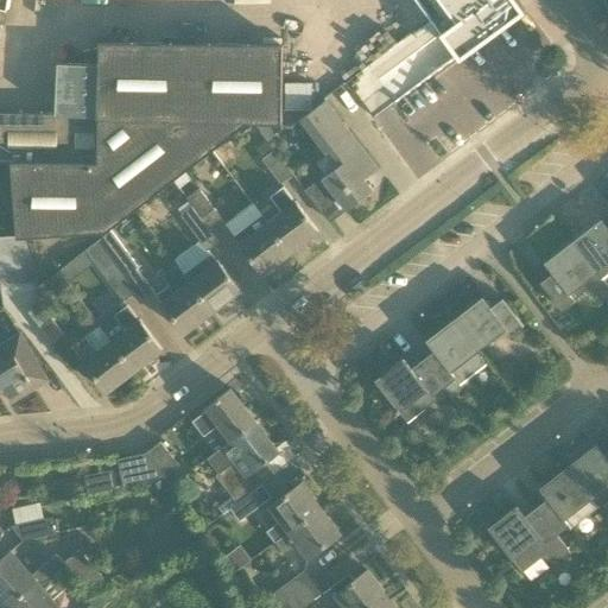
[(418,0),(430,14),(460,56),(524,8),(517,0),(418,0)]
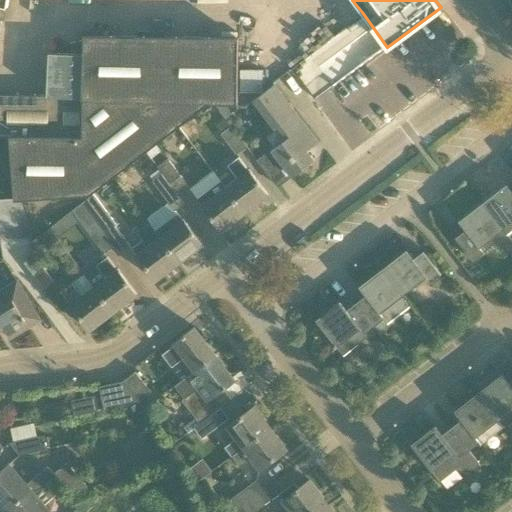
[(82,54),(47,53),(46,96),(0,95),(0,137),(10,138),(14,201),(90,196),(206,104),(237,104),(238,38),(82,35),(82,54)]
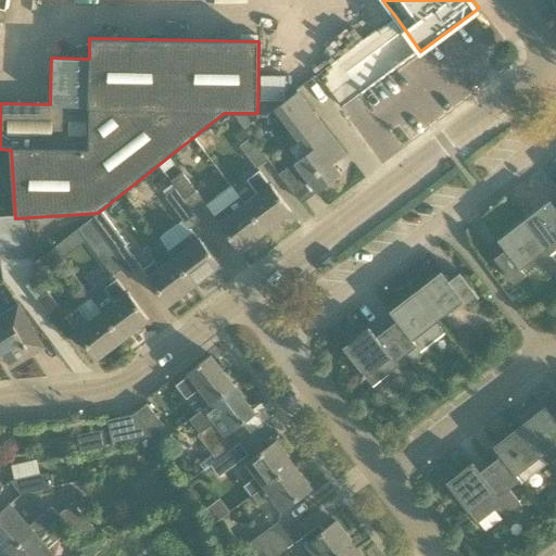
[(260,101),(285,101),(285,76),(260,77),(260,101)]
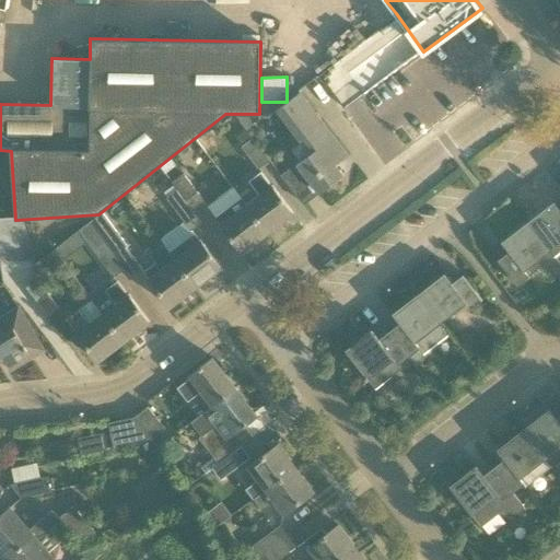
[(300,93),(278,109),(311,153),(296,164),(280,176),(292,193),(308,181),(318,194),(343,175),(335,165),(347,155),(334,138),(300,93)]
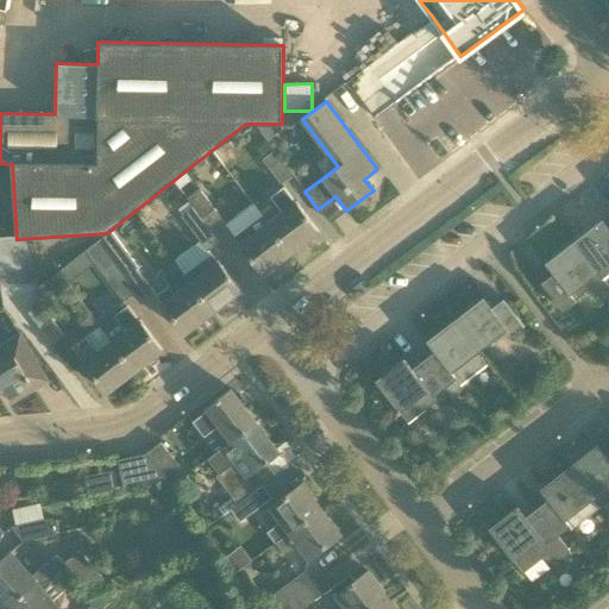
[(292,175),(267,140),(256,149),(263,158),(262,159),(280,183),(292,175)]
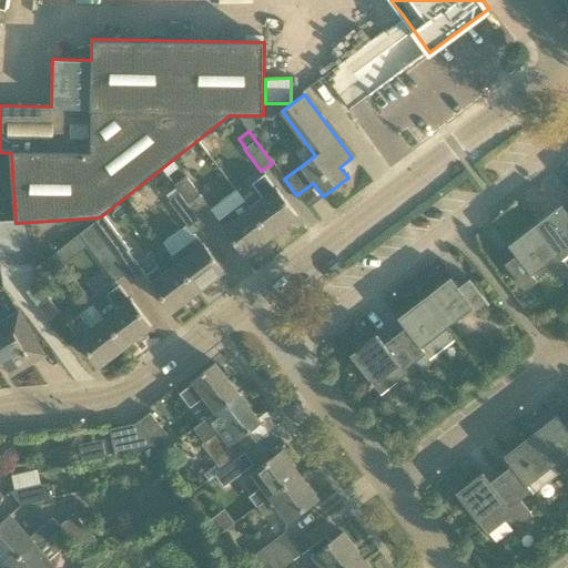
[(262,198),(249,208),(271,236),(297,216),(276,189),(275,189),(264,174),(252,184),(262,198)]
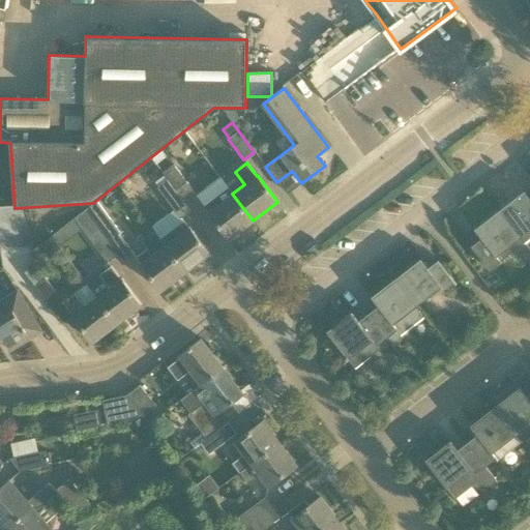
[(164,173),(168,179),(176,189),(192,210),(202,203),(174,165),(164,173)]
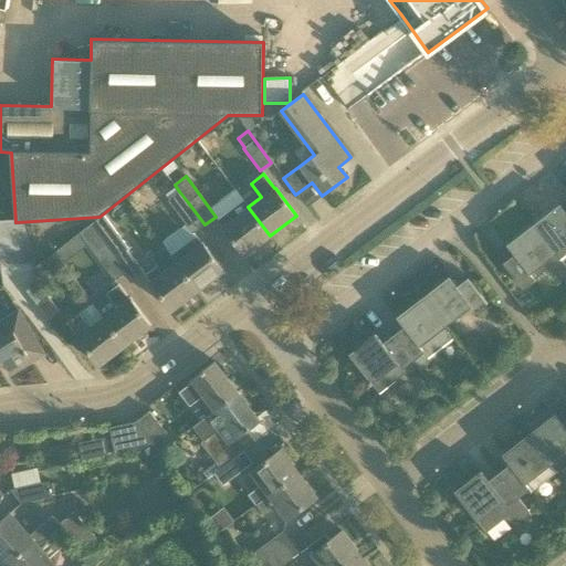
[(205,224),(188,202),(179,191),(168,200),(192,233),(205,224)]
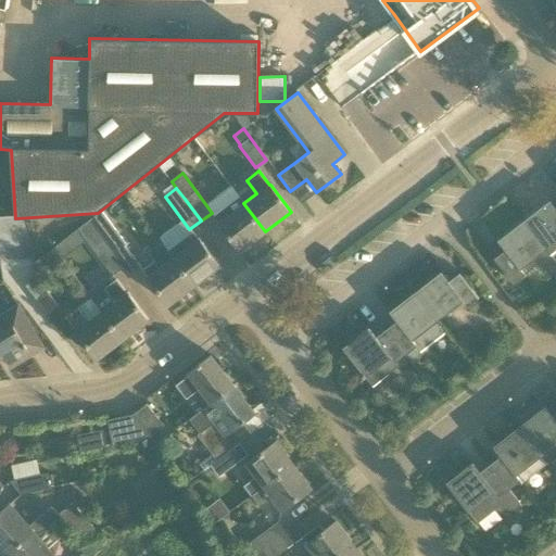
[(226,206),(214,216),(219,223),(218,224),(226,234),(239,251),(265,231),(243,203),(239,197),(226,206)]
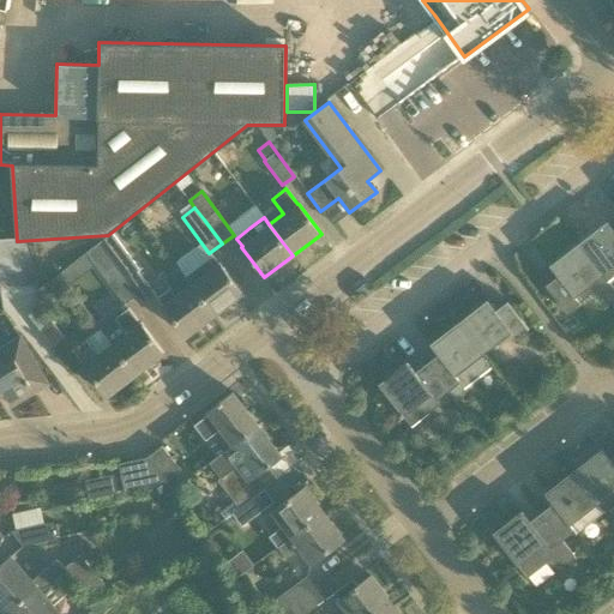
[(613,275),(613,232),(606,222),(593,232),(594,234),(579,245),(607,282),(613,275)]
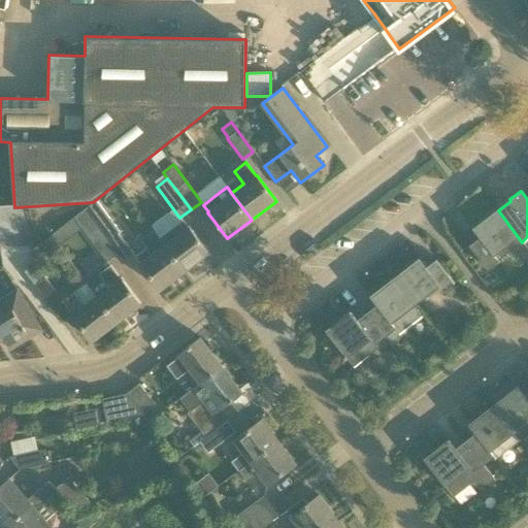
[(96,200),(84,209),(118,253),(118,254),(123,261),(133,254),(118,233),(120,231),(96,200)]
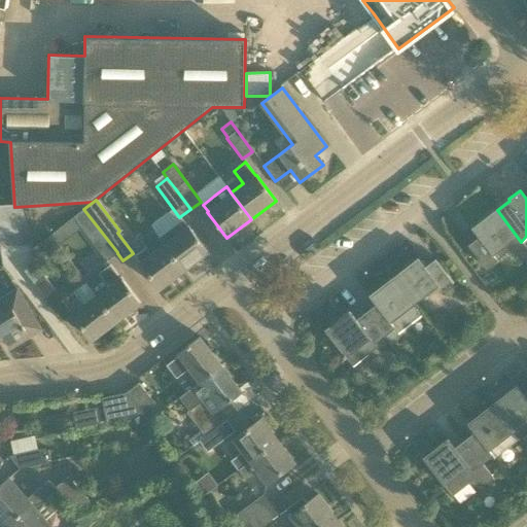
[(106,261),(117,253),(117,252),(83,209),(50,235),(59,246),(81,229),(106,261)]
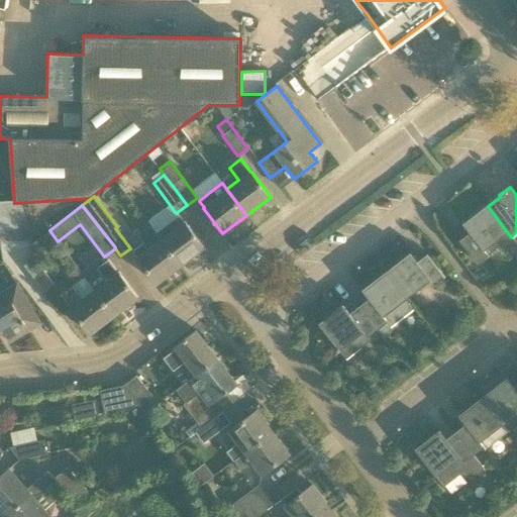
[(488,254),(511,237),(488,206),(464,224),(463,222),(462,223),(472,235),(462,242),(460,239),(459,240),(477,264),(488,254)]
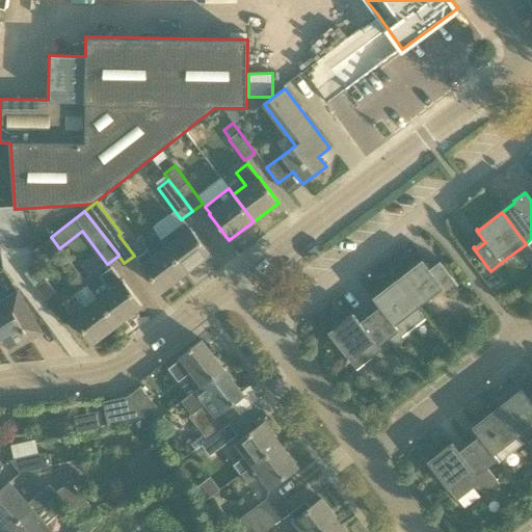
[(161,240),(185,273),(210,255),(190,228),(189,228),(185,222),(173,231),(161,240)]
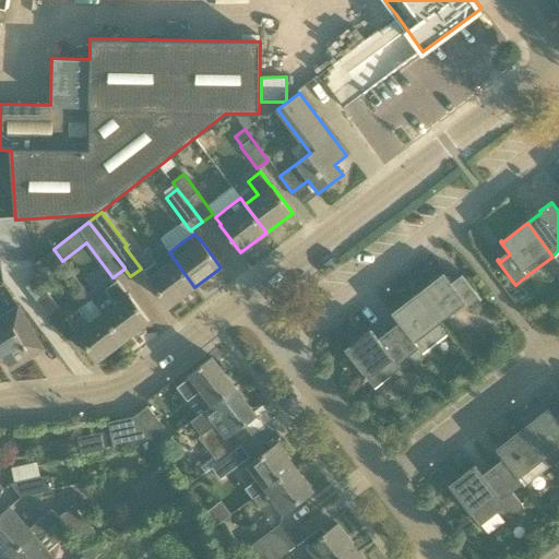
[(62,261),(54,249),(31,265),(40,277),(62,261)]
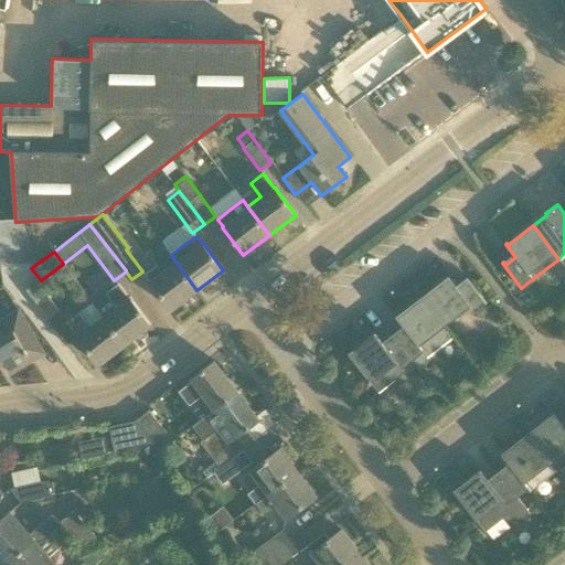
[(158,265),(145,275),(149,280),(149,281),(157,292),(170,310),(196,290),(171,255),(158,265)]
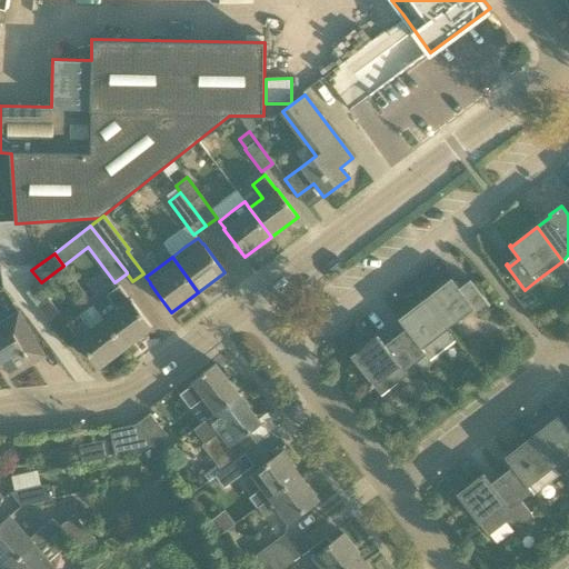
[(439,290),(426,300),(445,326),(469,307),(476,316),(489,305),(469,279),(469,280),(471,283),(461,291),(451,278),(438,288),(439,290)]
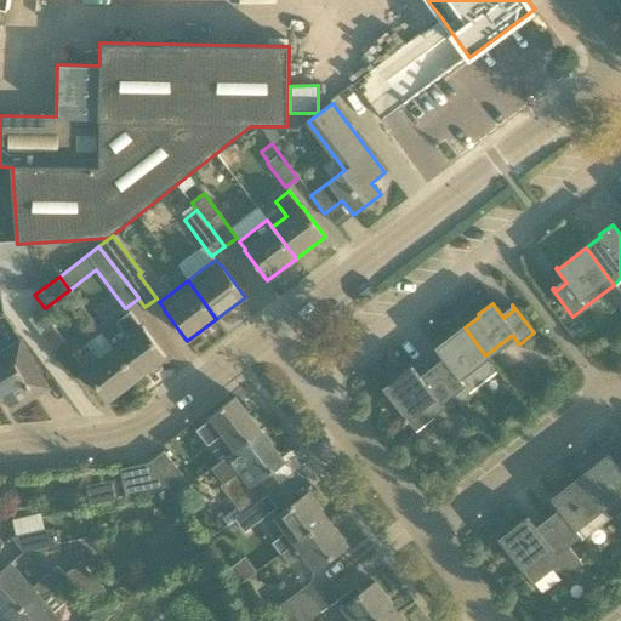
[(98,329),(101,332),(137,380),(166,358),(142,326),(130,312),(126,308),(98,329)]
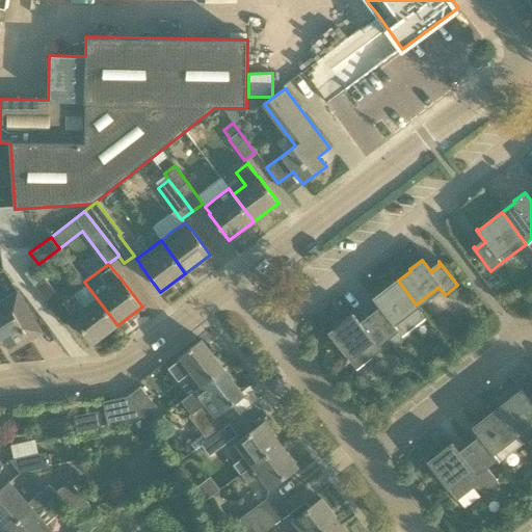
[(60,300),(34,266),(25,273),(50,308),(60,300)]
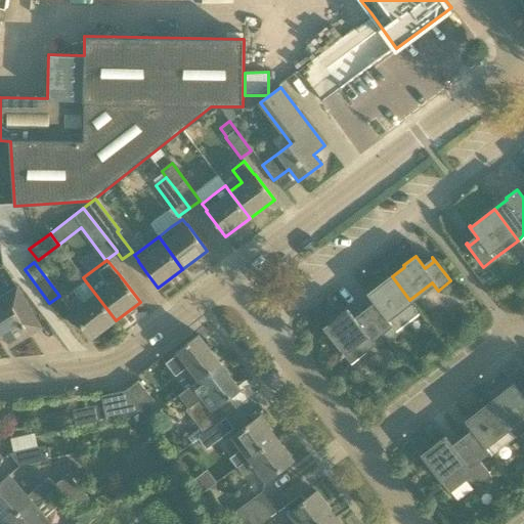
[(366,313),(382,334),(389,343),(394,339),(396,333),(420,314),(419,313),(420,313),(409,300),(392,276),(368,295),(367,293),(366,294),(376,306),(366,313)]
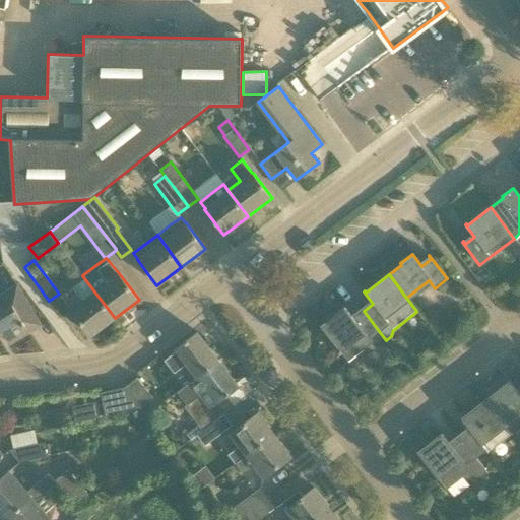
[(90,336),(115,318),(84,278),(72,286),(73,287),(61,297),(71,310),(70,310),(78,320),(90,336)]
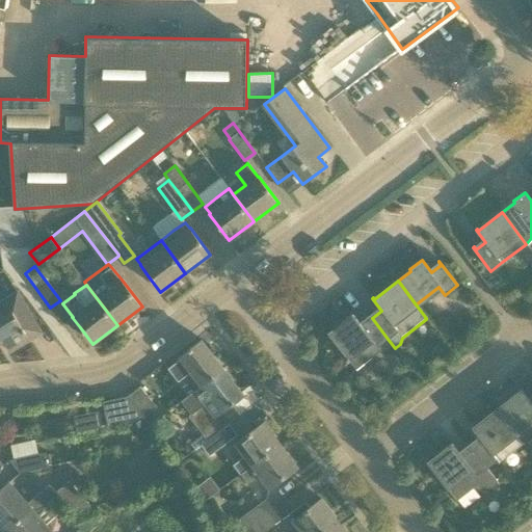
[(18,292),(0,302),(0,338),(9,352),(42,333),(18,292)]
